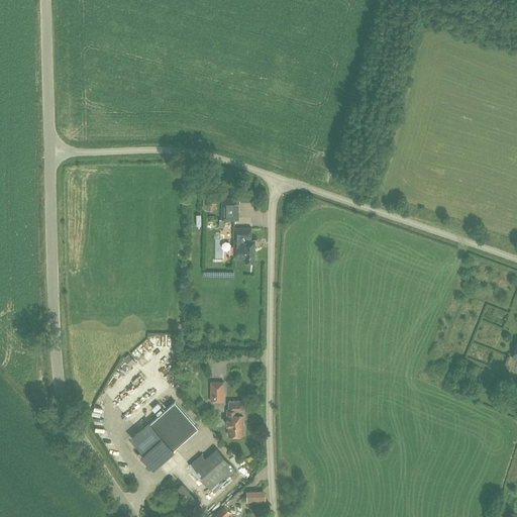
[(235,220),(239,220),(239,197),(222,197),(222,210),(221,219),(235,220)]
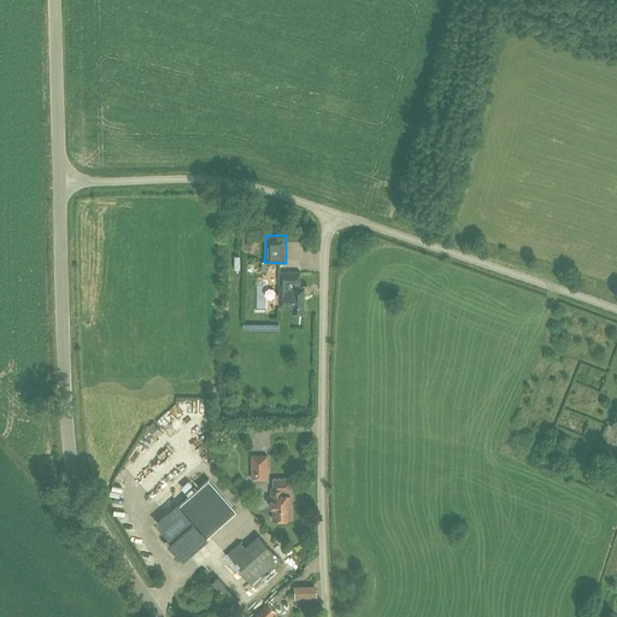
[(241,239),(241,251),(254,251),(254,238),(241,239)]
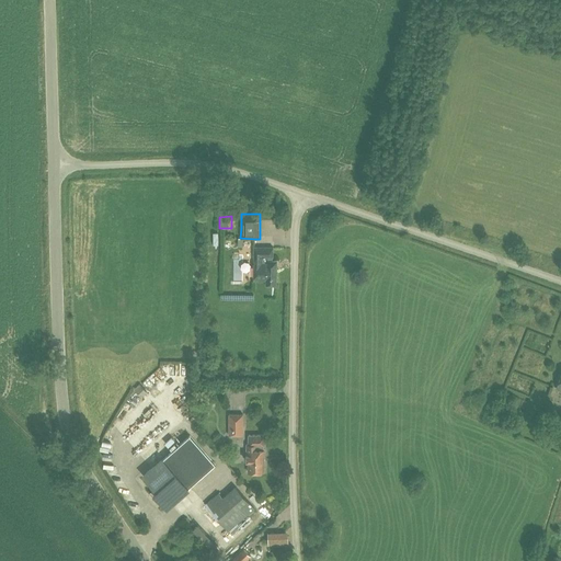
[(266,285),(276,285),(277,261),(272,261),(273,248),(254,247),(253,281),(266,281),(266,285)]
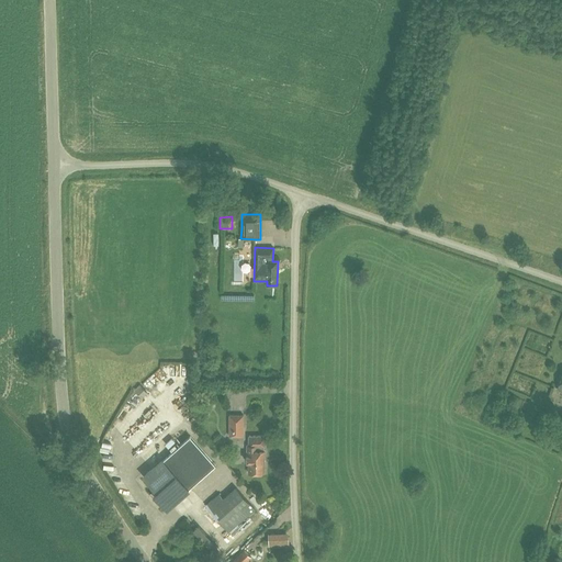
[(238,285),(248,285),(249,257),(239,256),(238,285)]
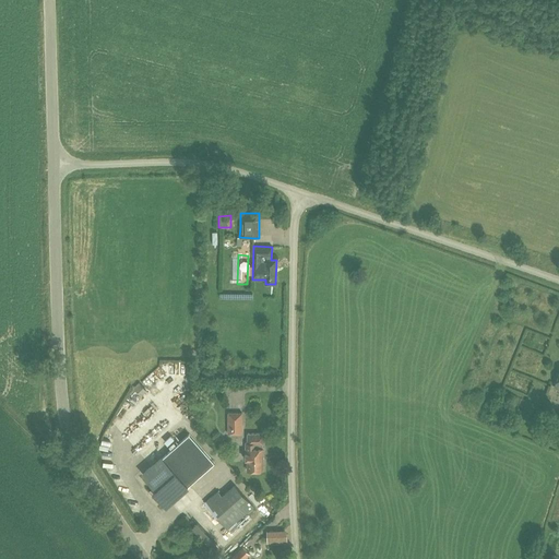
[(558,347),(550,344),(544,354),(558,361),(558,359),(558,347)]
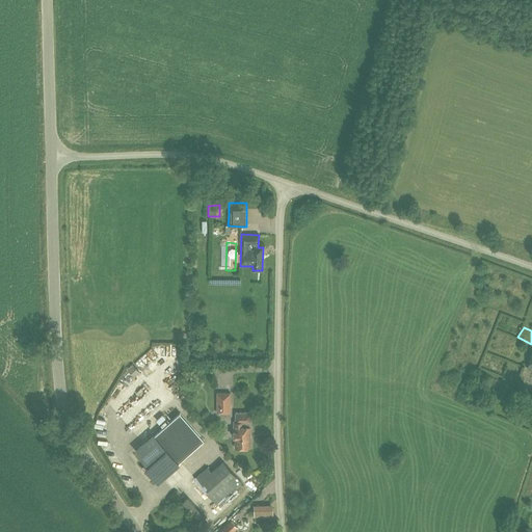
[(140,366),(148,374),(157,365),(150,356),(140,366)]
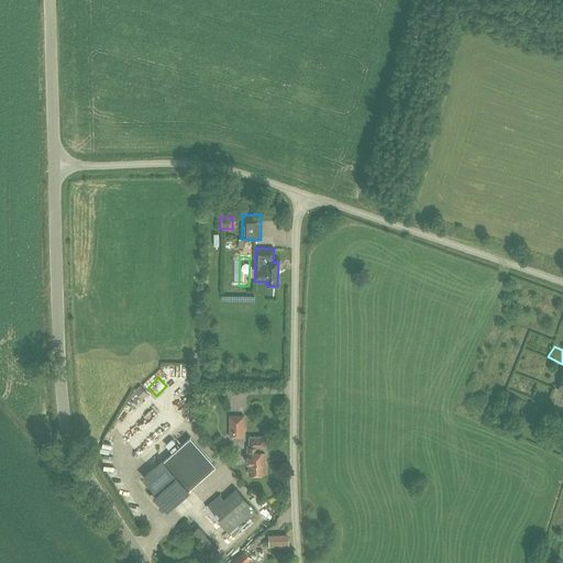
[(134,390),(142,399),(147,394),(140,385),(134,390)]
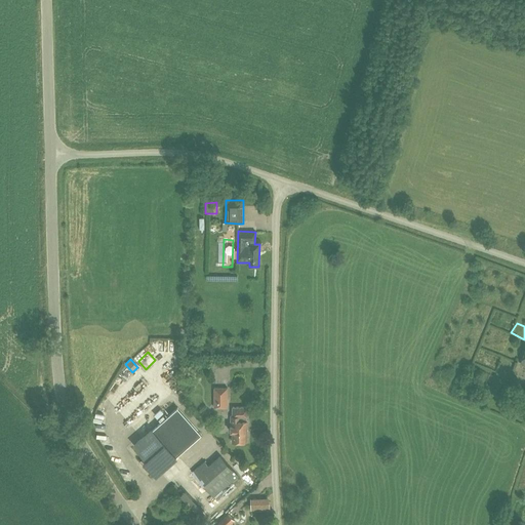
[(214,388),(214,407),(228,407),(228,388),(214,388)]
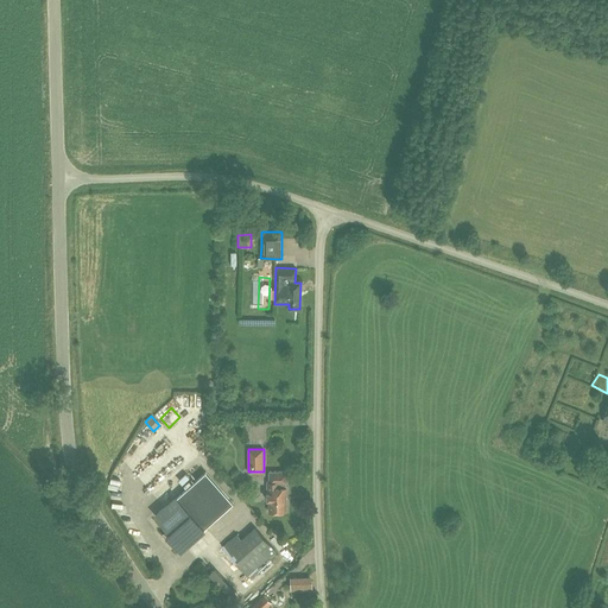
[(166,534),(181,550),(204,530),(233,504),(206,472),(176,498),(156,515),(170,532),(166,534)]
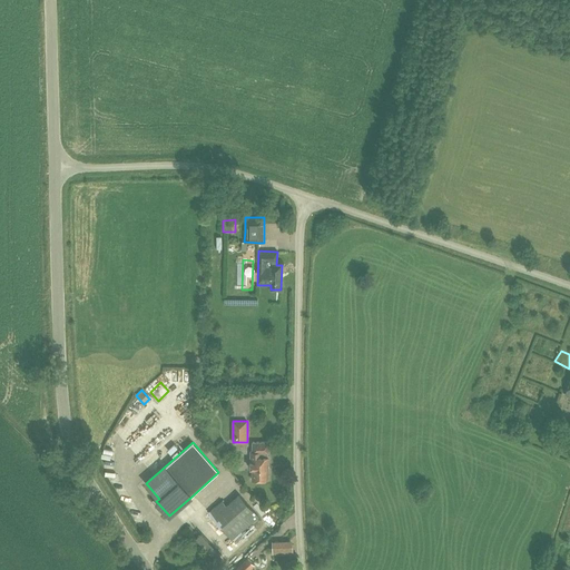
[(252,469),(252,480),(268,480),(268,458),(259,458),(259,452),(268,452),(268,442),(252,442),(252,452),(249,452),(249,469),(252,469)]
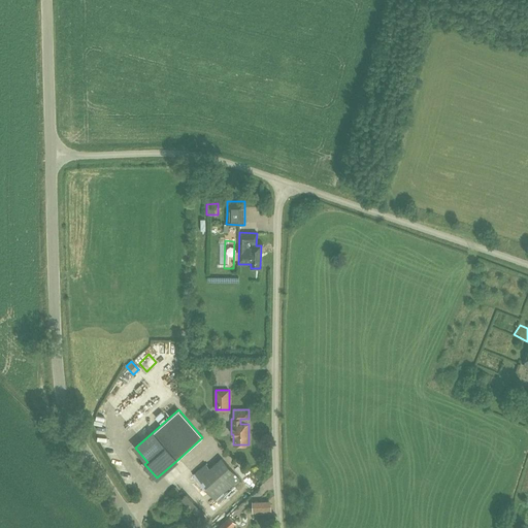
[(241,481),(202,437),(177,460),(188,472),(179,480),(206,510),(241,481)]
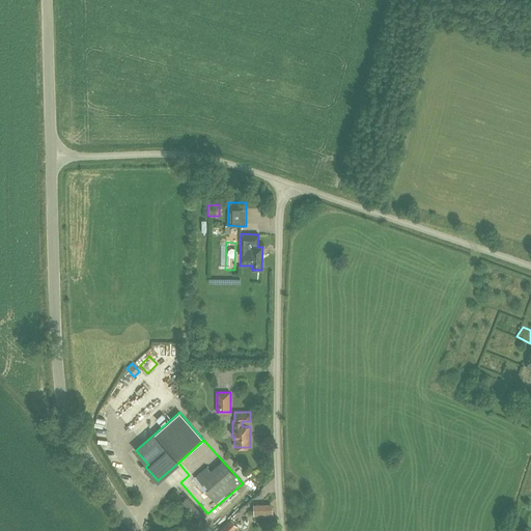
[(184,487),(178,493),(186,499),(190,494),(184,487)]
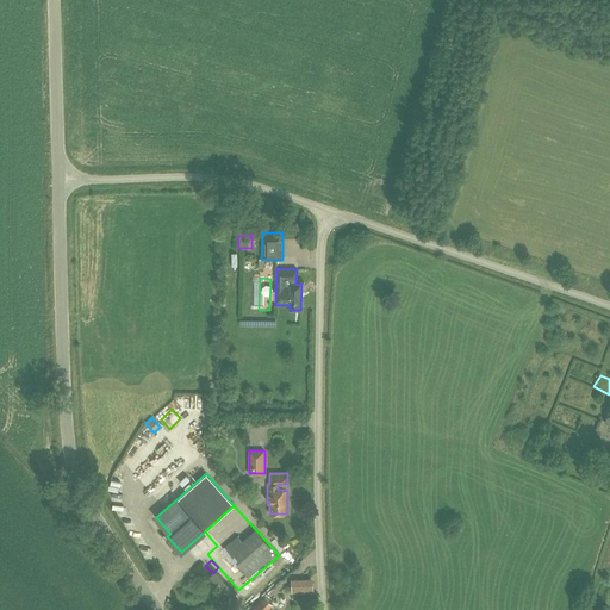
[(296,582),(298,593),(317,589),(315,577),(296,582)]
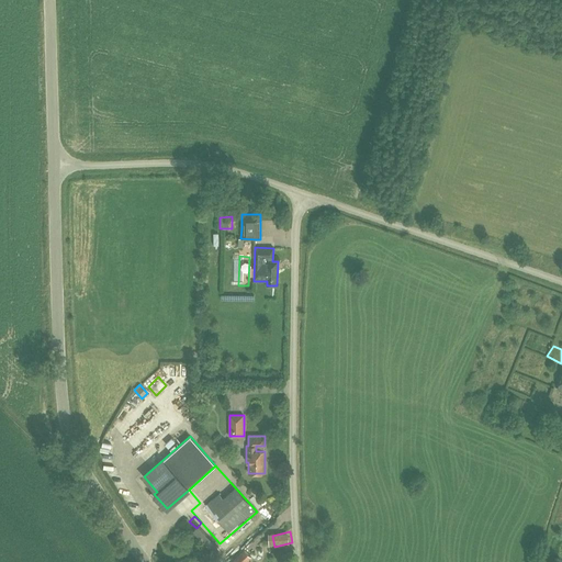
[(231,561),(247,561),(251,558),(245,550),(231,561)]
